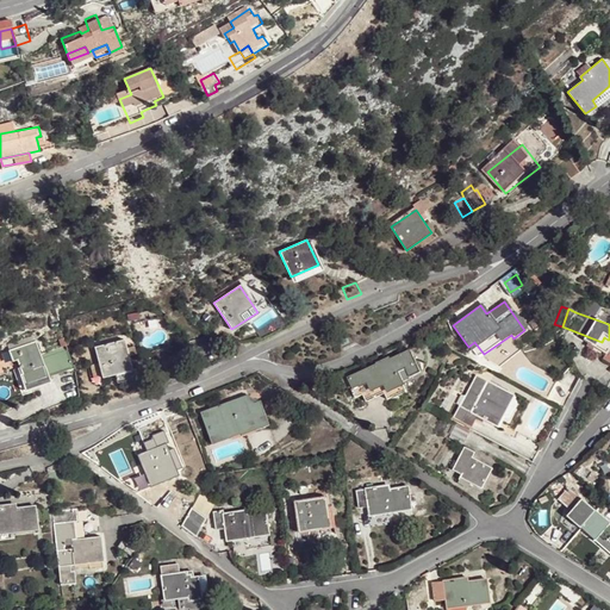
[(120,338),(92,346),(99,374),(128,367),(125,354),(131,352),(129,342),(122,344),(120,338)]
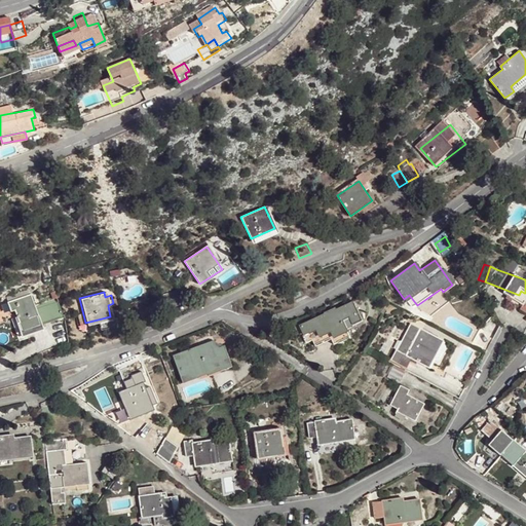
[(60,315),(60,309),(57,301),(33,309),(27,294),(3,303),(6,312),(9,312),(19,335),(30,332),(40,328),(38,324),(60,315)]
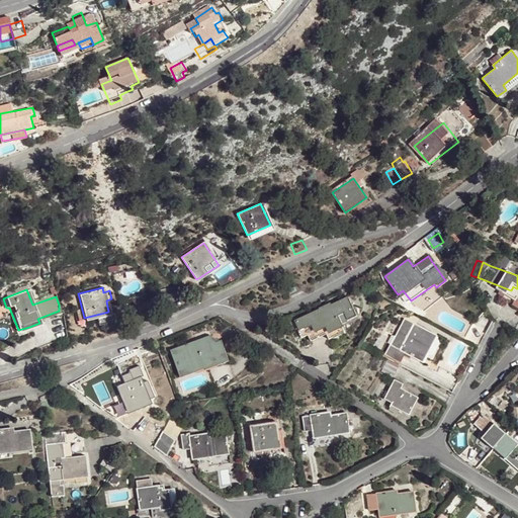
[(326,332),(339,326),(337,323),(354,316),(345,295),(328,303),(330,307),(320,312),(318,308),(305,313),(292,319),(296,327),(293,328),(297,337),(304,334),(323,325),(326,332)]
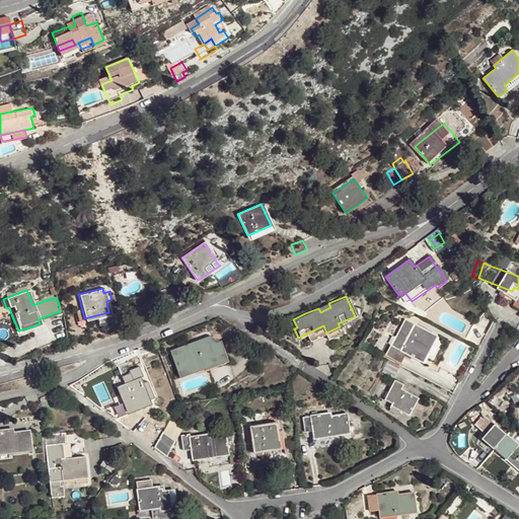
[(328,303),(318,308),(320,312),(330,307),(328,303)]
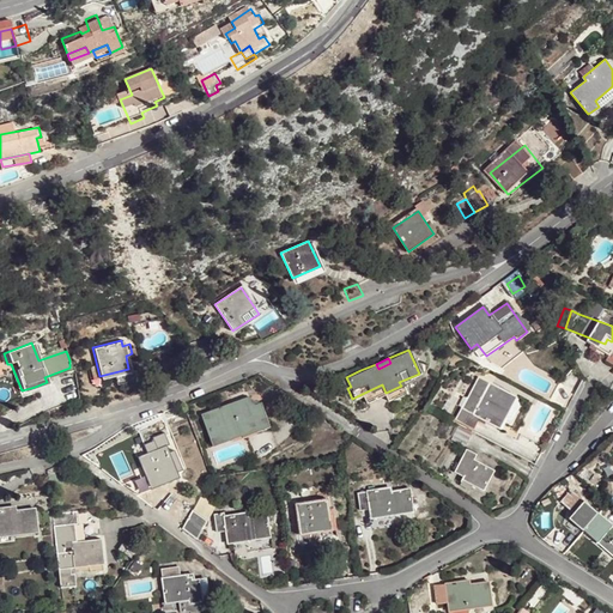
[(514,394),(490,382),(479,376),(462,407),(461,406),(454,419),(474,429),(480,417),(497,426),(505,411),(514,394)]
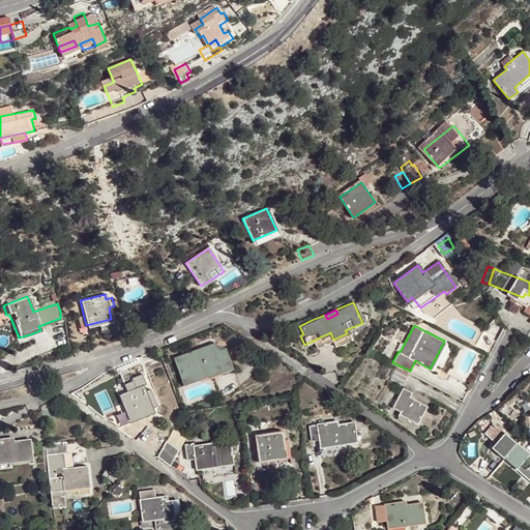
[(349,339),(347,333),(333,340),(330,332),(311,342),(314,349),(329,342),(331,347),(349,339)]
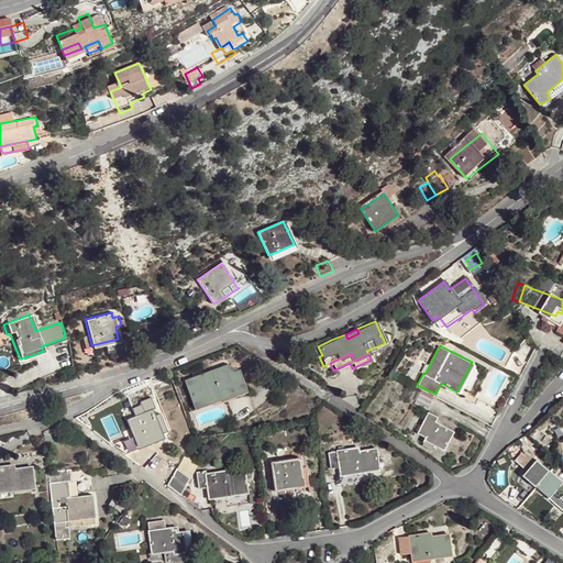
[(207,373),(185,382),(195,409),(221,400),(220,397),(234,393),(236,399),(249,394),(241,371),(233,373),(231,371),(229,365),(207,373)]
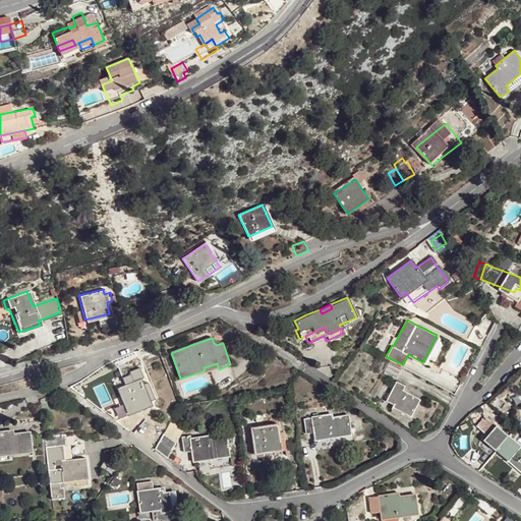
[(400,367),(389,361),(383,372),(393,379),(400,367)]
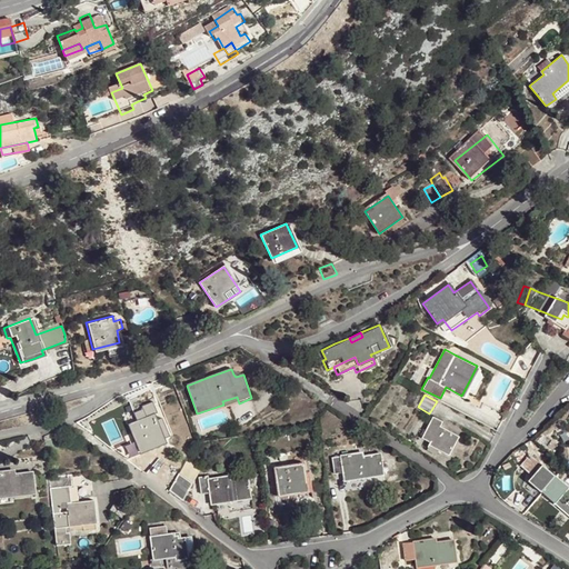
[(226,408),(239,403),(237,397),(222,401),(223,405),(226,408)]
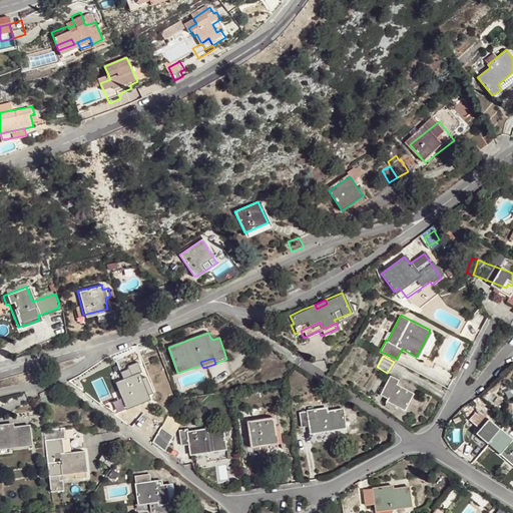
[(140,381),(139,378),(137,372),(128,375),(125,366),(117,370),(120,378),(113,381),(123,406),(141,399),(150,396),(144,379),(140,381)]
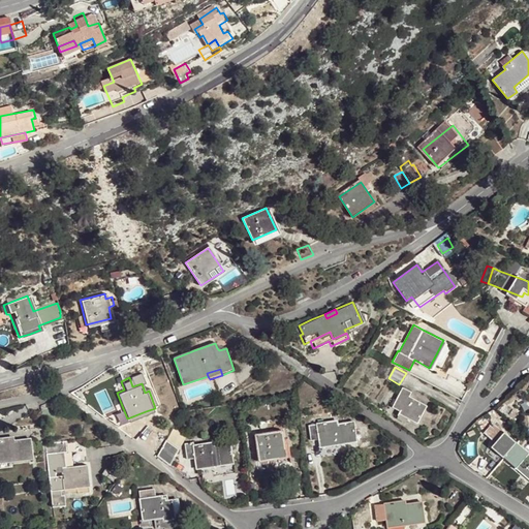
[(400,412),(408,416),(417,423),(422,413),(427,405),(409,396),(411,393),(403,387),(394,406),(401,409),(400,412)]
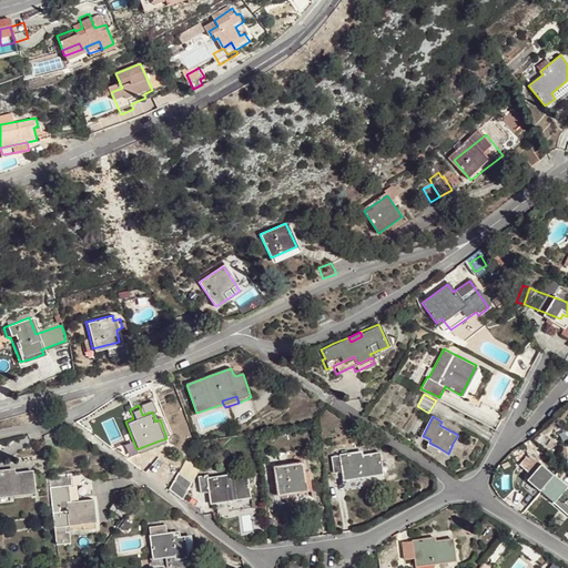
[(44,443),(46,452),(57,450),(54,430),(43,435),(44,443)]
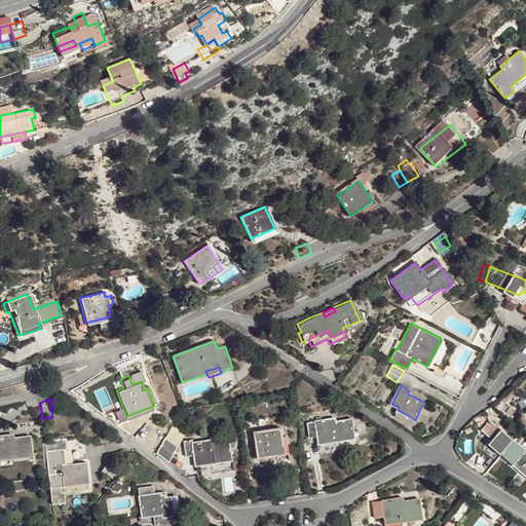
[(147,413),(145,409),(126,416),(128,421),(147,413)]
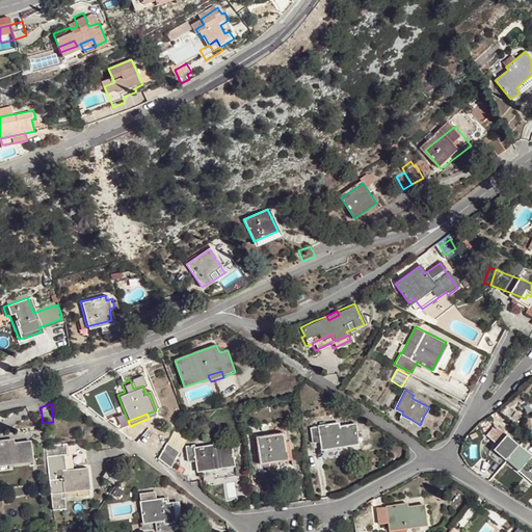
[(321,441),(322,446),(333,445),(333,448),(346,446),(360,444),(355,424),(336,427),(336,424),(311,428),(314,442),(321,441)]
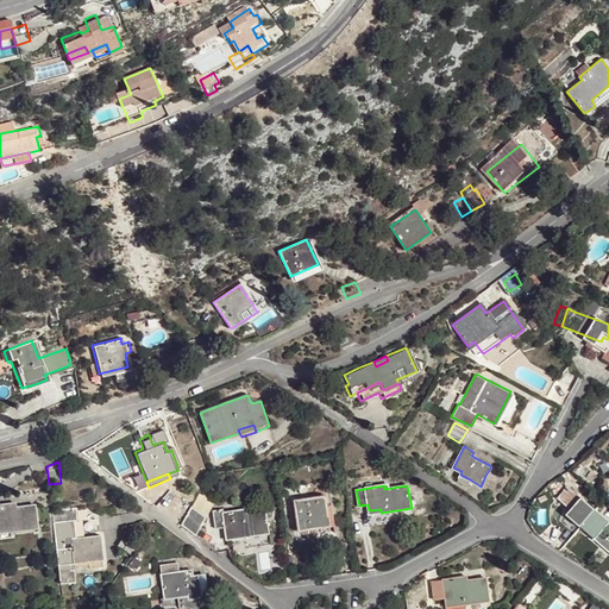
[(608,522),(569,485),(557,498),(571,510),(566,516),(578,527),(579,526),(608,552),(608,526),(607,525),(608,522)]
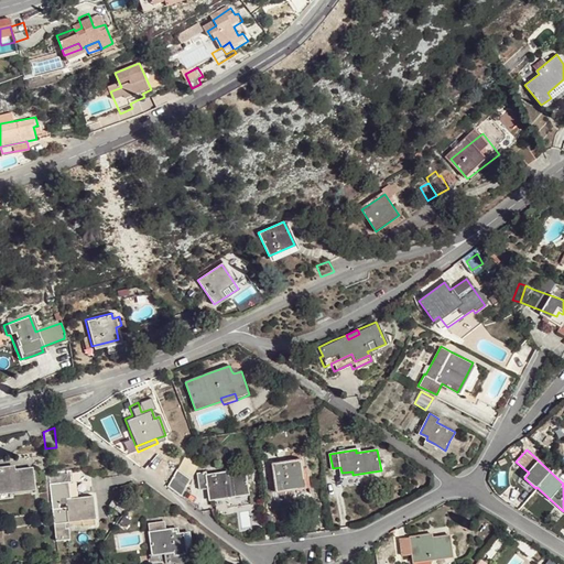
[(306,458),(273,464),(278,490),(294,487),(312,485),(306,458)]
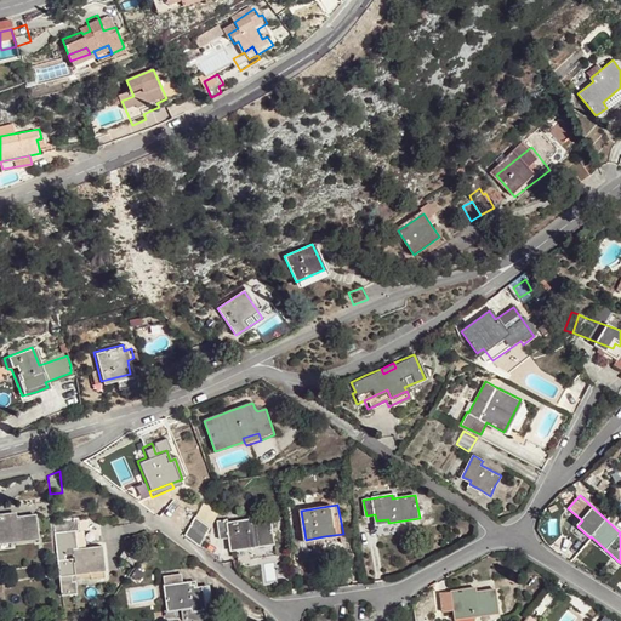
[(0,514),(0,541),(36,537),(34,513),(17,516),(10,517),(9,514),(0,514)]
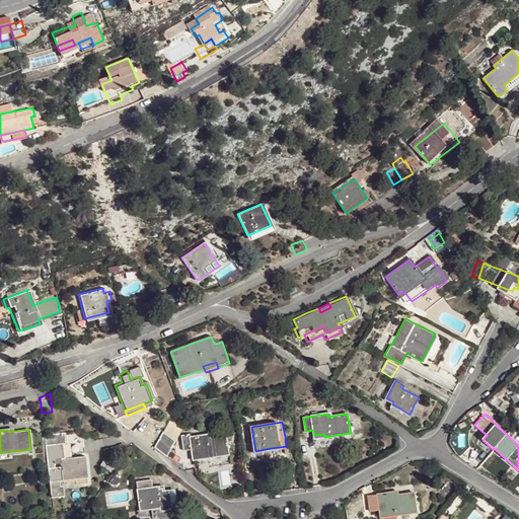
[(193,453),(194,456),(202,455),(203,458),(229,455),(226,436),(207,439),(207,435),(200,436),(198,431),(190,432),(191,435),(182,436),(184,452),(193,451),(193,453)]
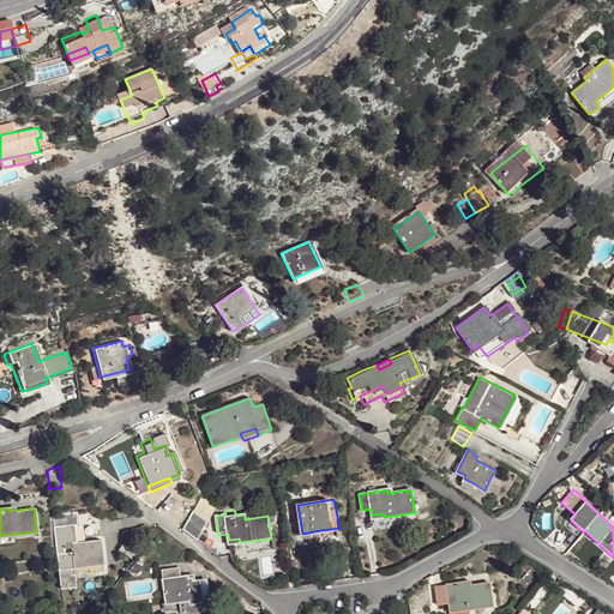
[(192,511),(181,529),(197,540),(208,522),(192,511)]
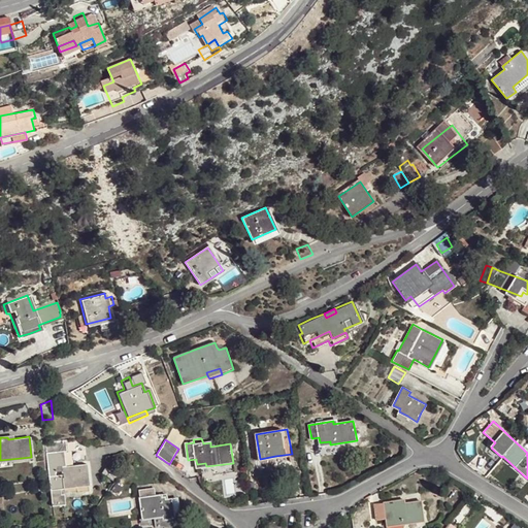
[(61,442),(44,443),(52,507),(62,505),(60,495),(58,495),(58,489),(88,485),(86,464),(61,467),(58,452),(62,451),(61,442)]
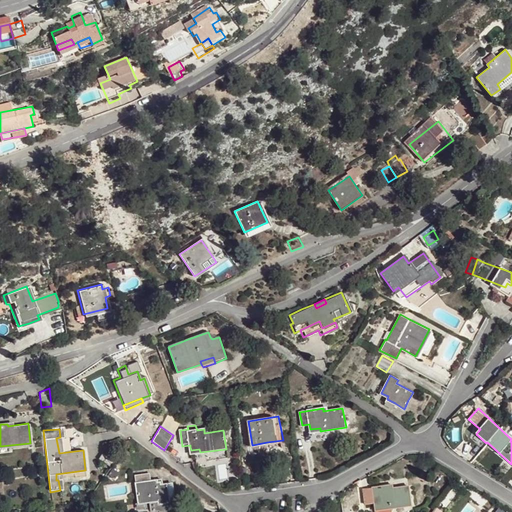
[(101,449),(97,456),(109,464),(113,458),(101,449)]
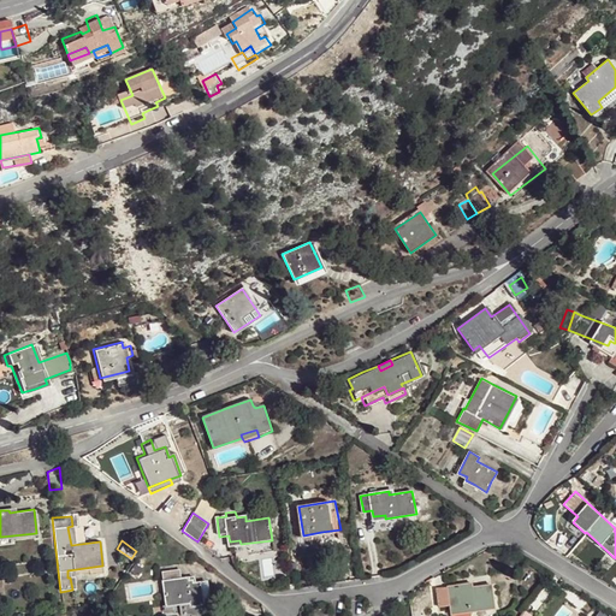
[(187,569),(169,572),(175,604),(187,602),(189,614),(199,614),(199,615),(217,612),(215,608),(215,603),(213,602),(209,584),(214,582),(214,580),(196,584),(196,578),(189,579),(187,569)]
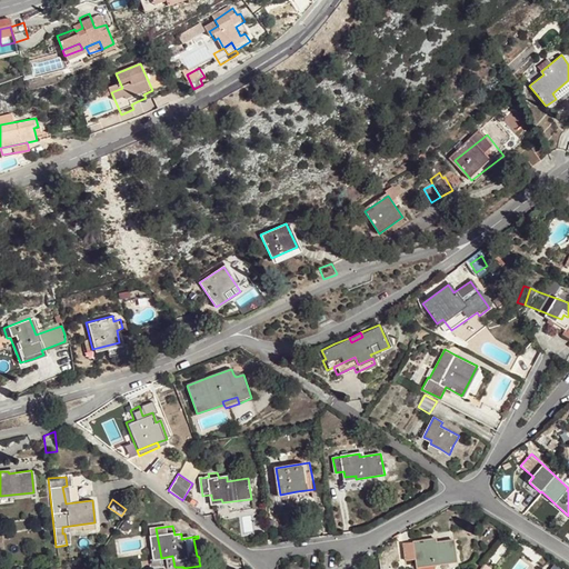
[(433,540),(405,543),(407,559),(417,558),(419,567),(458,560),(455,540),(433,543),(433,540)]
